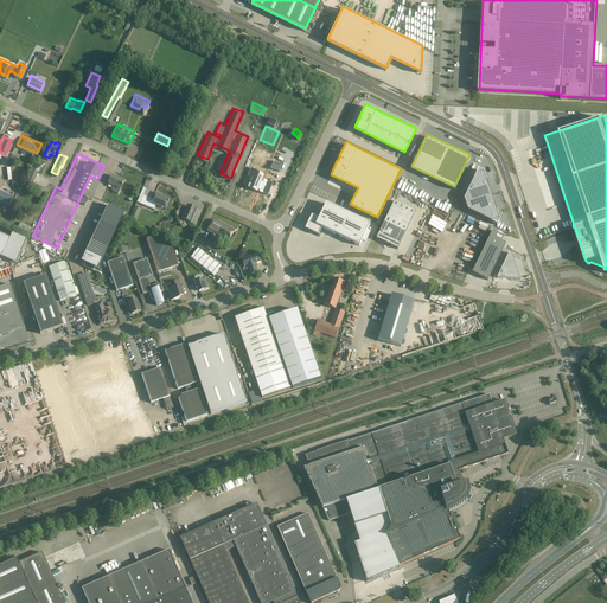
[(274,159),(270,166),(279,168),(282,162),(274,159)]
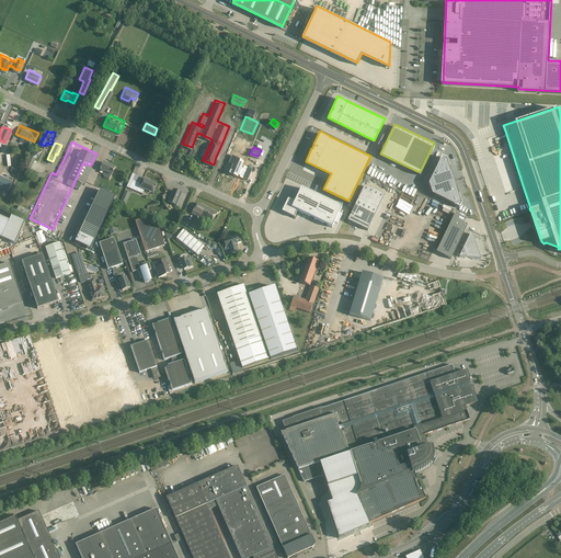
[(39,154),(36,148),(29,154),(30,154),(25,161),(26,162),(24,166),(31,169),(33,164),(32,164),(35,157),(34,157),(39,154)]
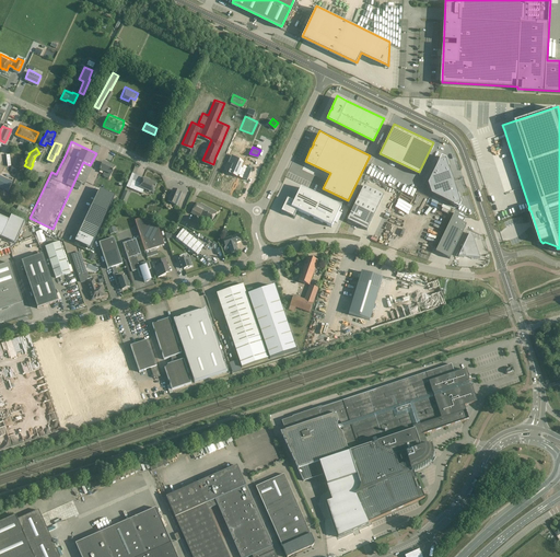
[(232,152),(229,160),(232,162),(229,171),(237,174),(238,173),(240,174),(242,175),(247,177),(252,166),(244,164),(243,166),(242,165),(243,163),(240,162),(241,159),(232,152)]
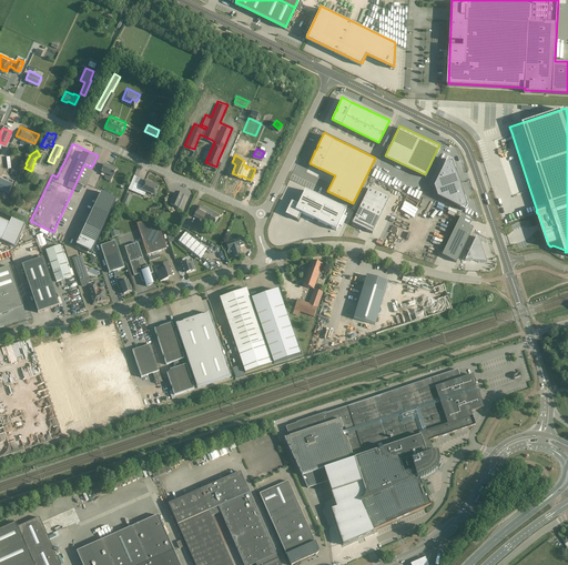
[(447,155),(434,183),(437,194),(465,208),(467,203),(459,181),(453,158),(447,155)]
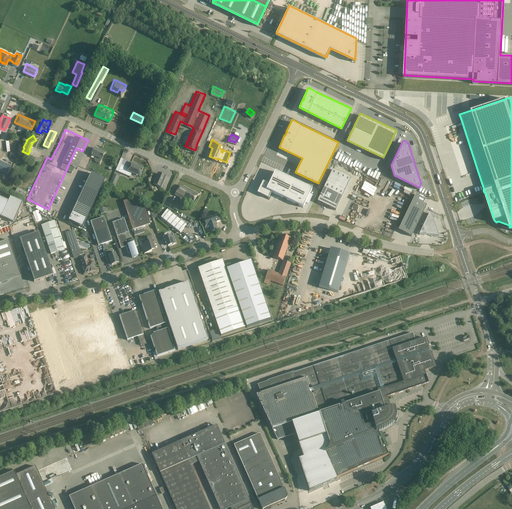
[(92,145),(89,151),(92,152),(91,152),(96,154),(94,157),(95,158),(100,161),(101,157),(102,157),(105,150),(95,145),(95,146),(92,145)]
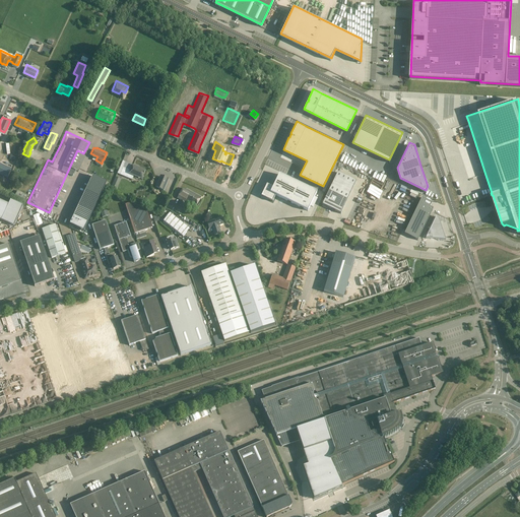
[(0,160),(0,173),(7,176),(11,167),(0,160)]
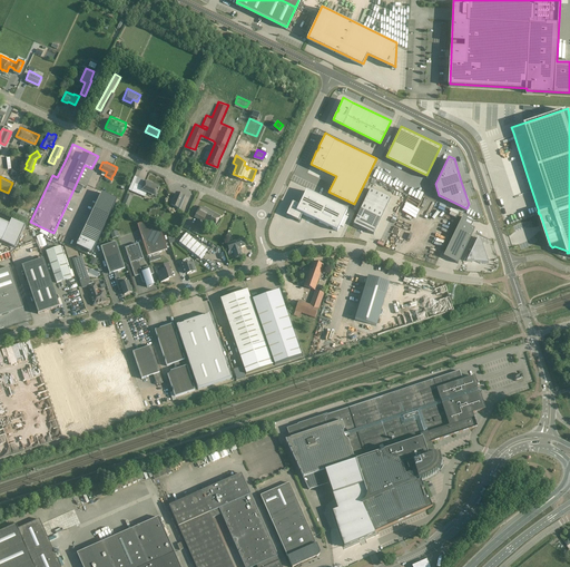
[(159,185),(146,179),(144,185),(136,182),(133,188),(145,194),(147,189),(156,193),(159,185)]
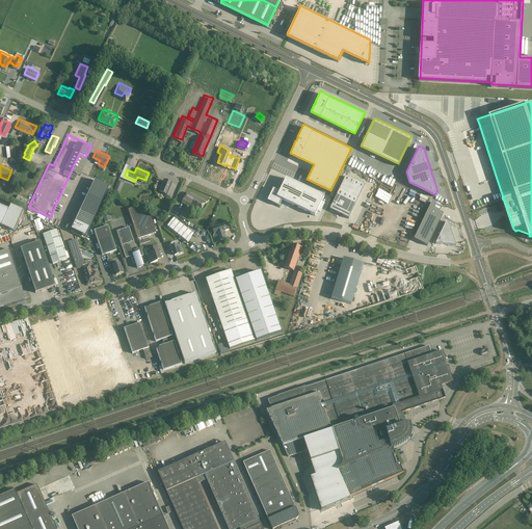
[(346,174),(329,207),(349,216),(365,183),(346,174)]
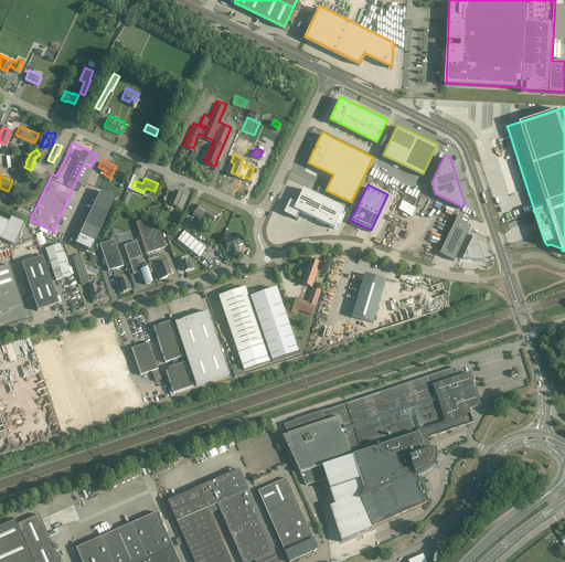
[(288,202),(284,211),(291,214),(297,216),(299,210),(334,226),(338,221),(340,222),(344,212),(342,211),(344,207),(304,187),(297,201),(290,198),(288,202)]
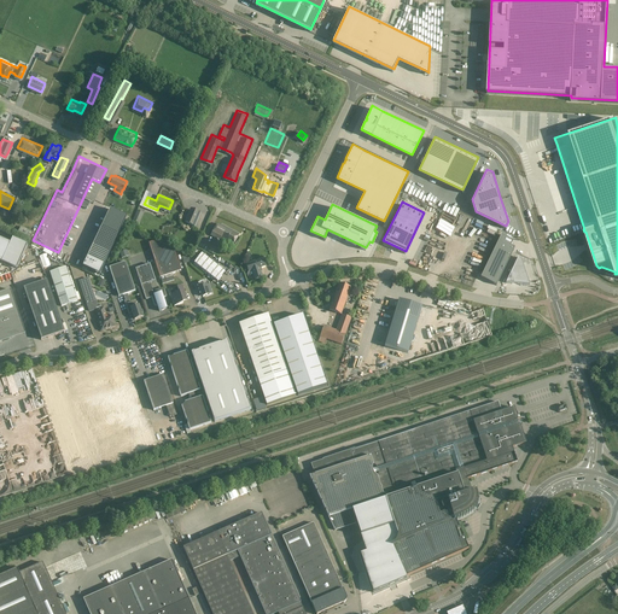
[(110,205),(83,263),(99,272),(127,214),(110,205)]
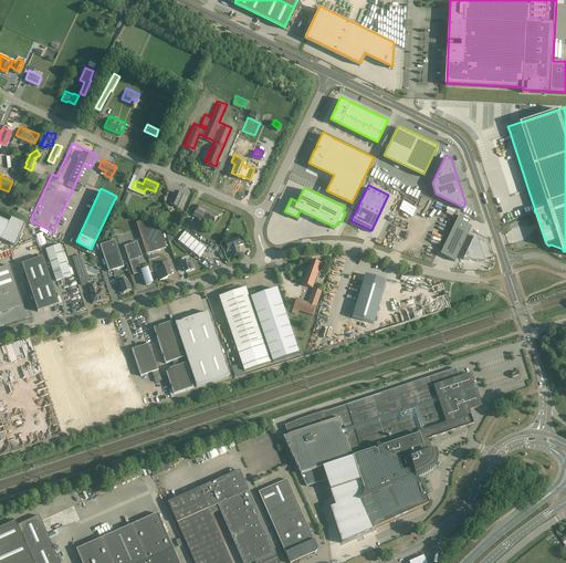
[(182,195),(175,190),(169,201),(178,205),(182,195)]
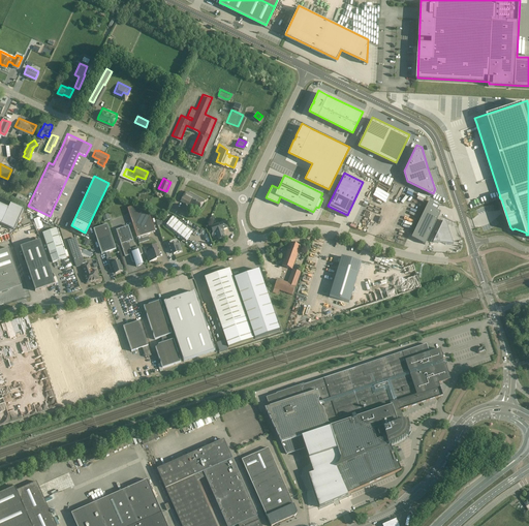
[(190,191),(186,189),(181,198),(184,200),(178,212),(182,214),(189,203),(198,209),(205,197),(190,190),(190,191)]
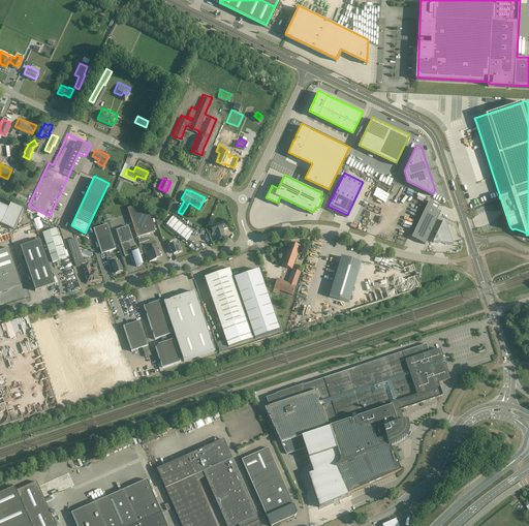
[(27,195),(19,191),(17,197),(25,202),(27,195)]
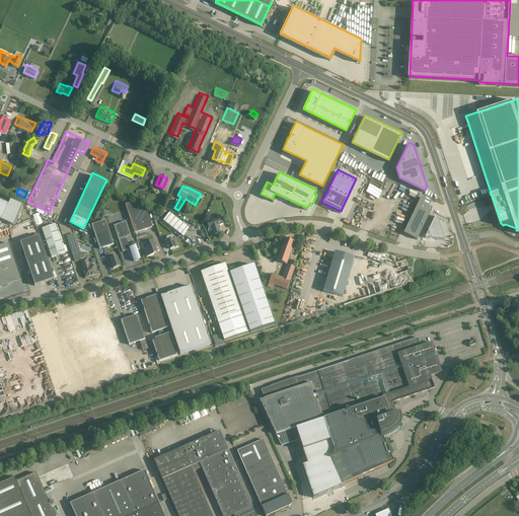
[(421,195),(403,230),(418,237),(433,206),(429,204),(431,200),(421,195)]
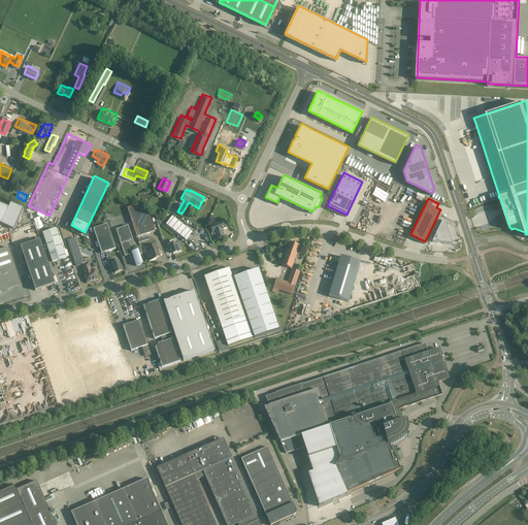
[(9,205),(0,200),(0,220),(14,227),(24,206),(11,200),(9,205)]
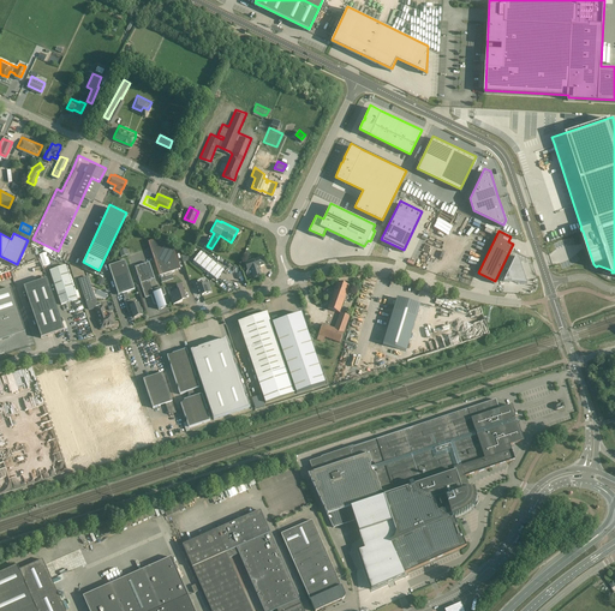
[(173,245),(155,237),(149,239),(160,273),(163,271),(165,275),(171,273),(171,270),(180,267),(173,245)]
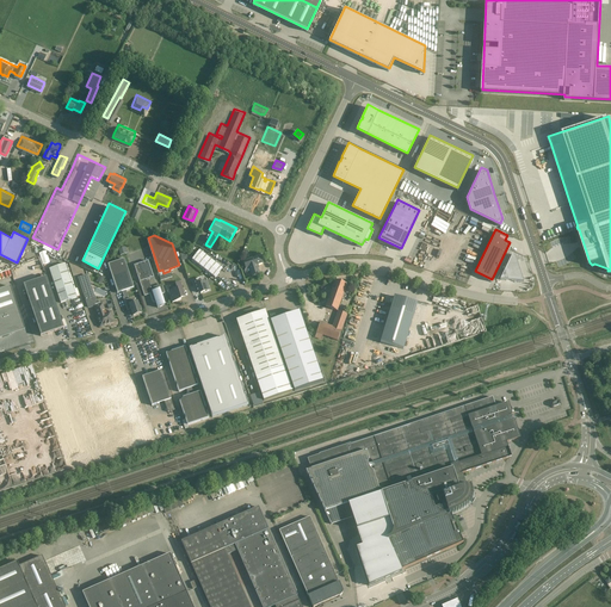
[(222,266),(199,247),(192,256),(215,274),(222,266)]
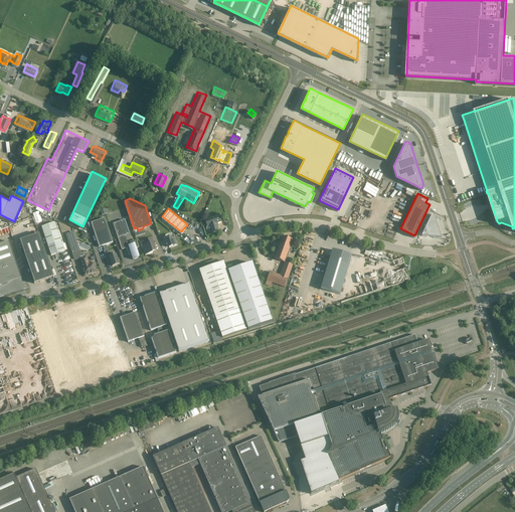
[(221,219),(219,212),(205,217),(207,223),(210,222),(212,230),(218,228),(217,224),(218,223),(217,220),(221,219)]
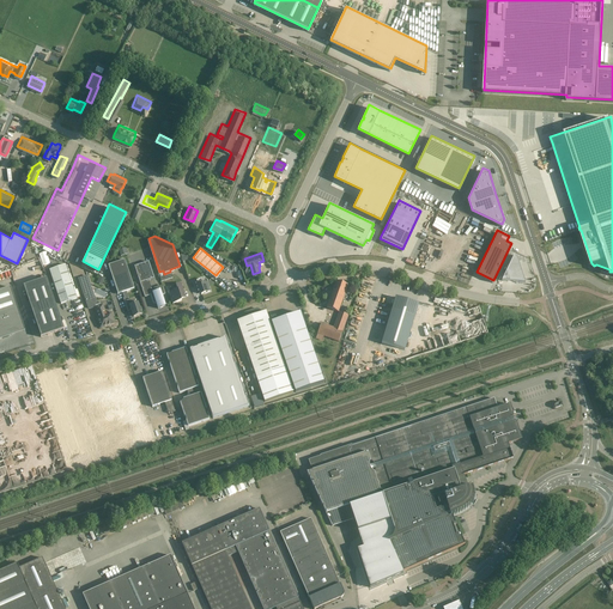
[(514,253),(502,278),(526,280),(516,254),(514,253)]
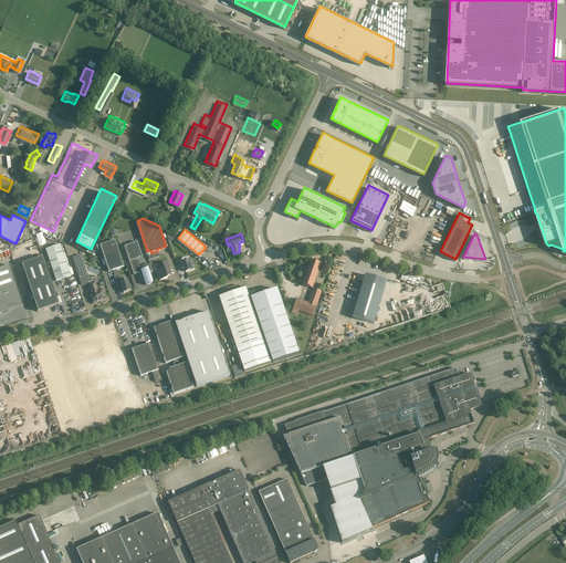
[(124,264),(115,238),(100,242),(108,269),(124,264)]
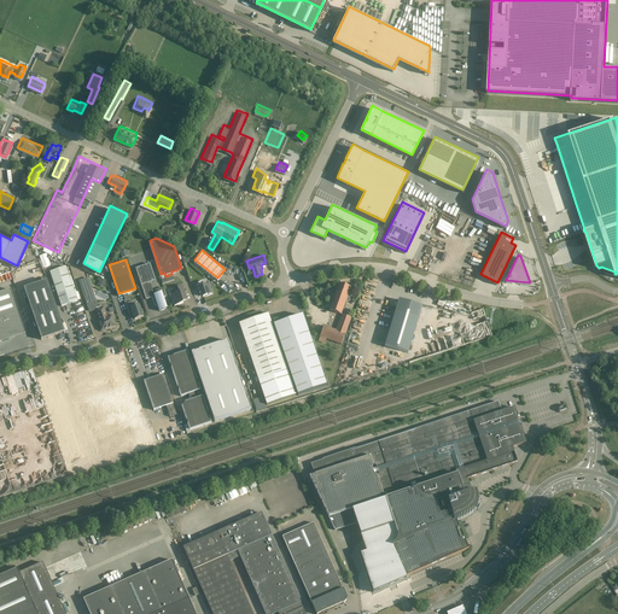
[(155,293),(155,292),(150,279),(156,278),(150,261),(135,265),(146,297),(152,294),(152,293),(155,293)]
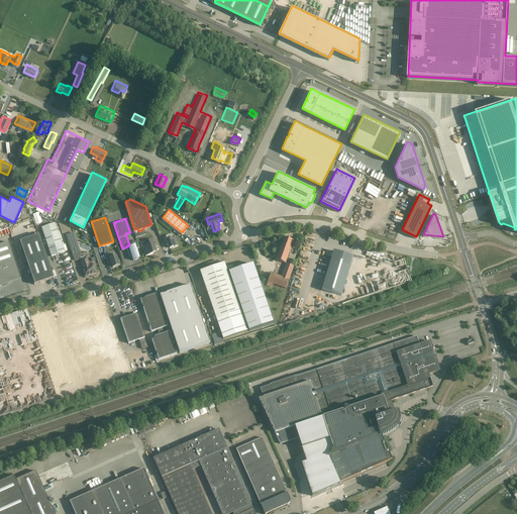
[(65,249),(55,220),(41,225),(52,253),(65,249)]
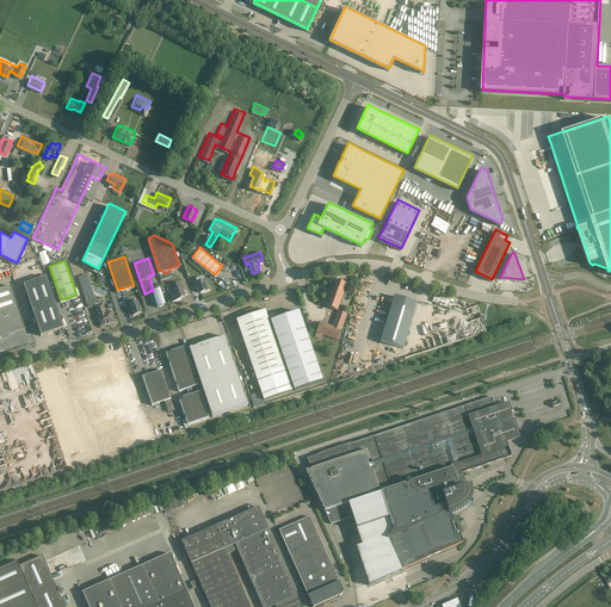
[(96,298),(87,271),(78,274),(88,305),(94,303),(98,314),(97,314),(100,323),(113,319),(111,309),(110,310),(110,309),(109,308),(107,308),(107,307),(106,307),(105,307),(104,307),(102,299),(102,301),(100,299),(98,298),(96,298)]
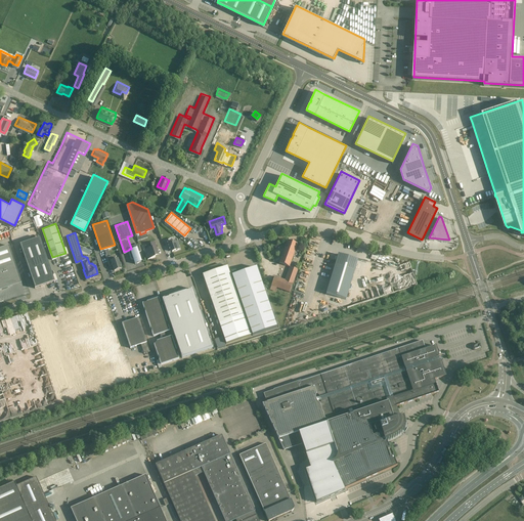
[(35,286),(55,279),(55,278),(54,278),(40,235),(20,242),(35,286)]
